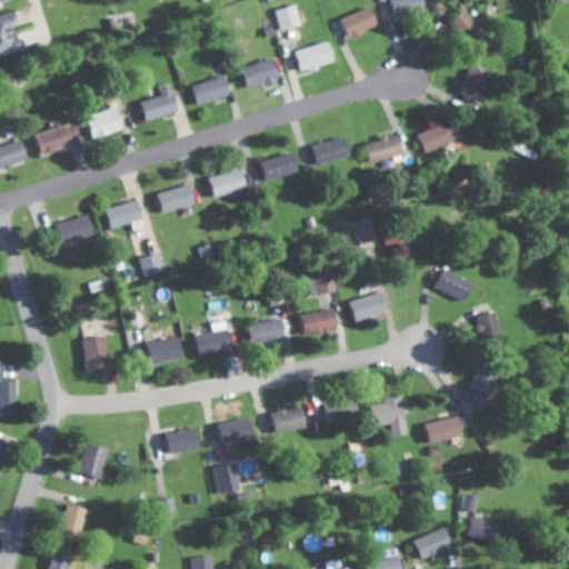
[(427,13),(426,0),(395,0),(396,15),(427,13)]
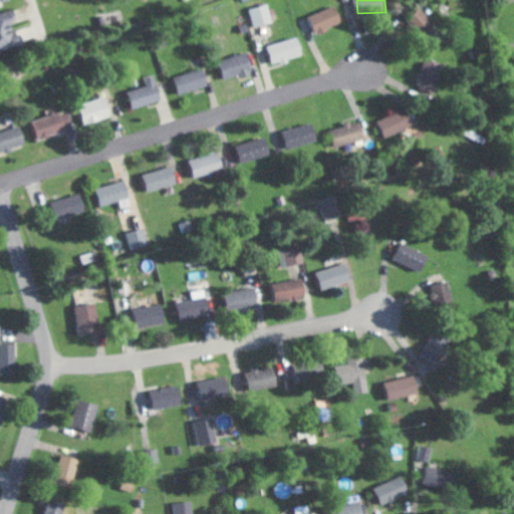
[(255,26),(274,23),(271,5),(252,8),(255,26)]
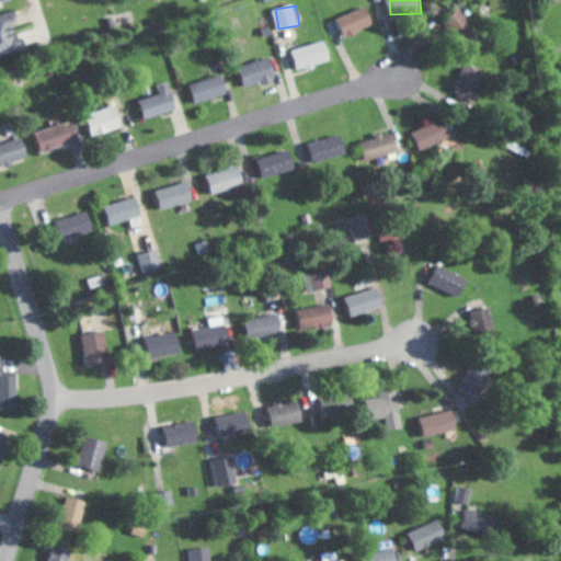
[(376,25),(367,7),(339,18),(346,37),(376,25)]
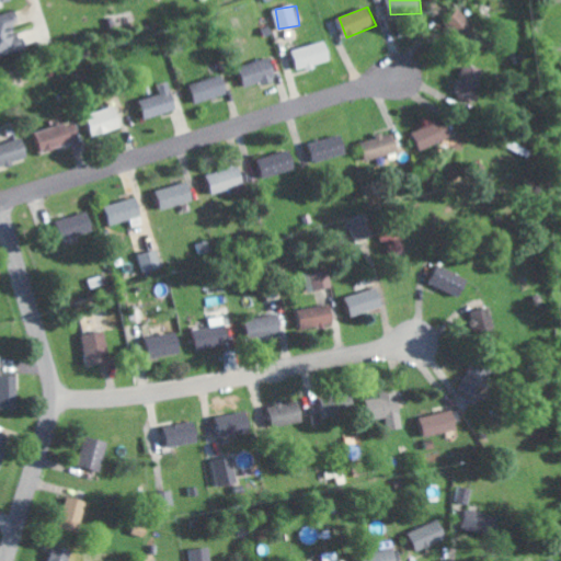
[(0,14),(0,55),(38,45),(33,26),(20,31),(14,11),(0,14)]
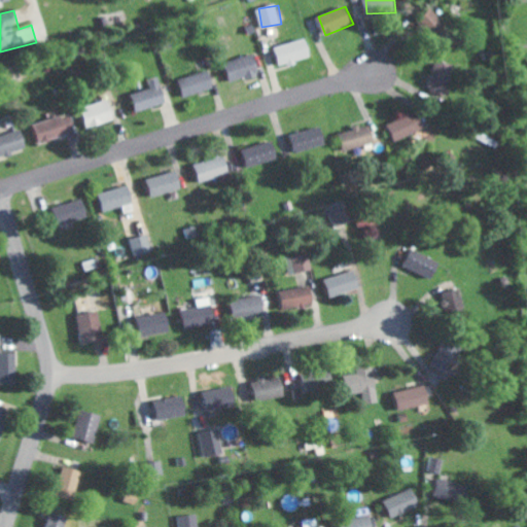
[(313,58),(309,38),(277,45),(281,65),(313,58)]
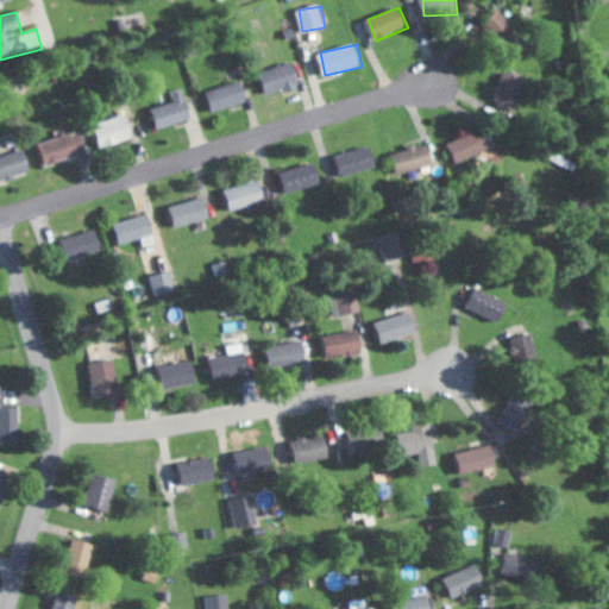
[(268,94),(302,87),(297,63),(262,70),(268,94)]
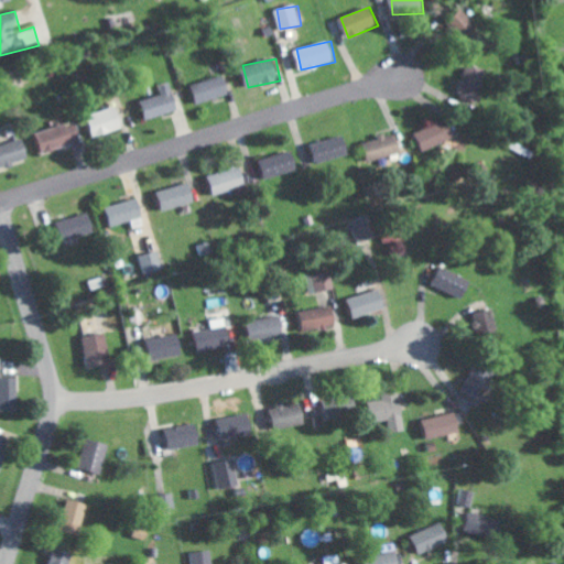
[(462,100),(483,101),(485,67),(463,66),(462,100)]
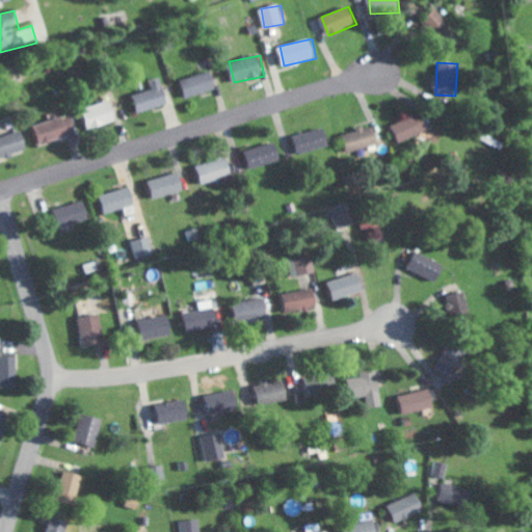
[(187,98),(218,87),(212,70),(182,80),(187,98)]
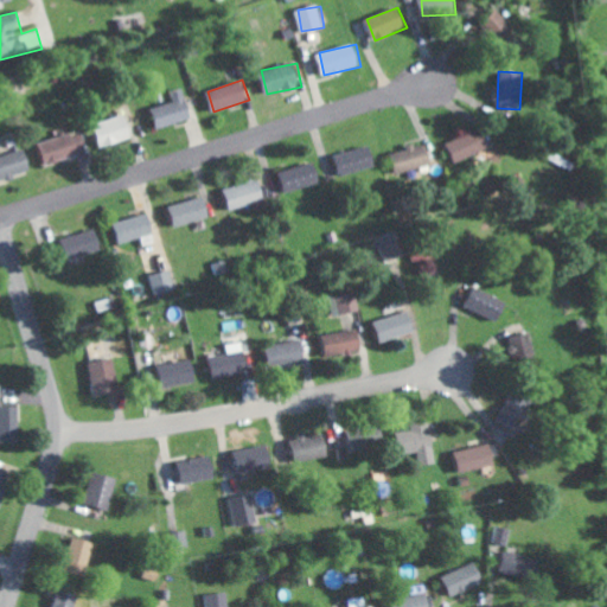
[(158,127),(192,120),(186,88),(173,91),(176,103),(153,108),(158,127)]
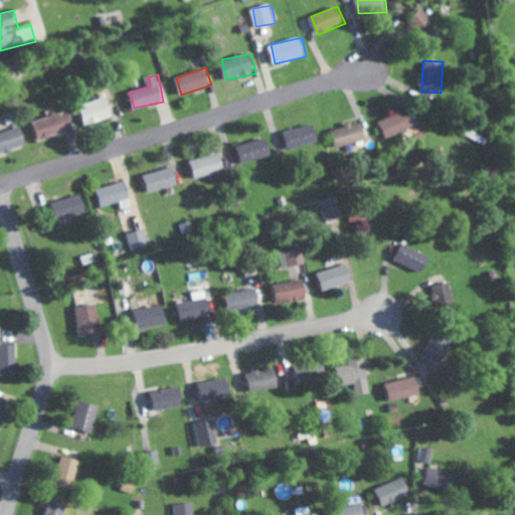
[(87,125),(114,117),(108,97),(80,106),(87,125)]
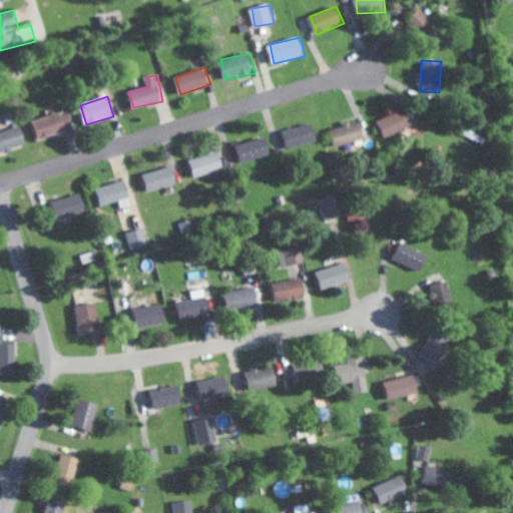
[(74,126),(68,109),(34,122),(40,139),(74,126)]
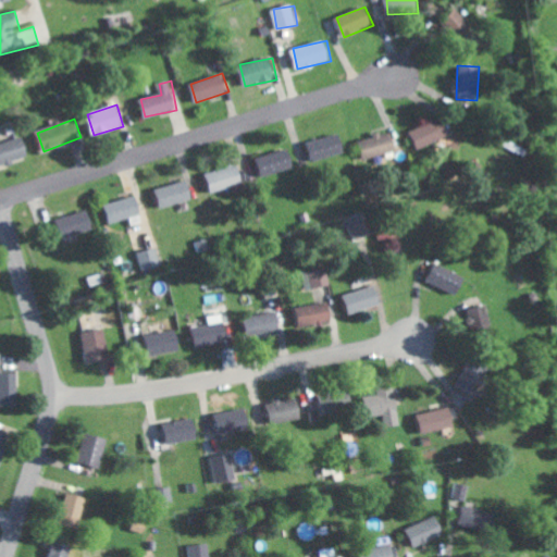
[(447,138),(442,120),(410,128),(416,147),(447,138)]
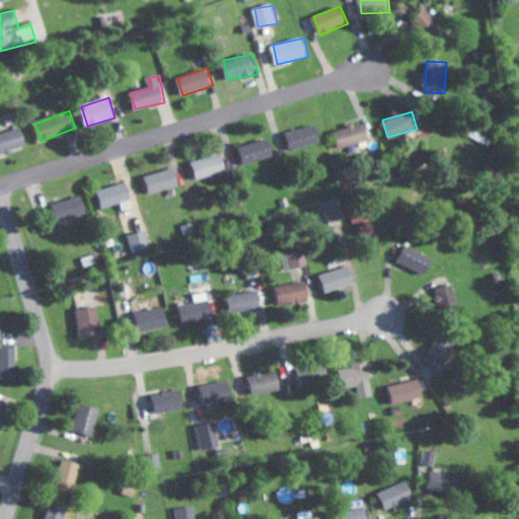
[(332,132),(339,149),(370,139),(364,121),(332,132)]
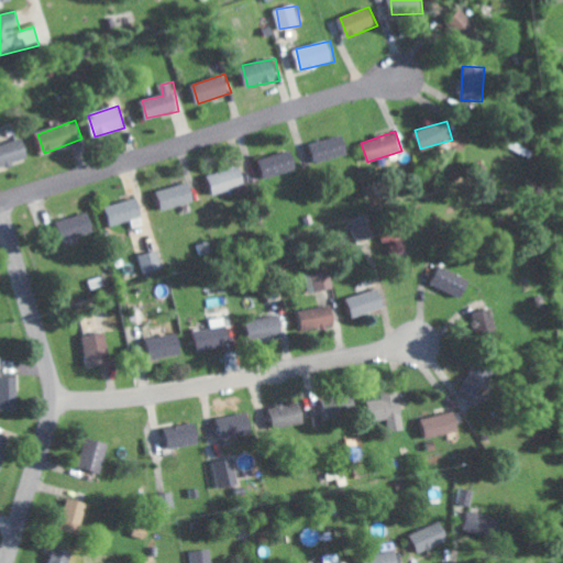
[(311,143),(317,162),(349,153),(343,134),(311,143)]
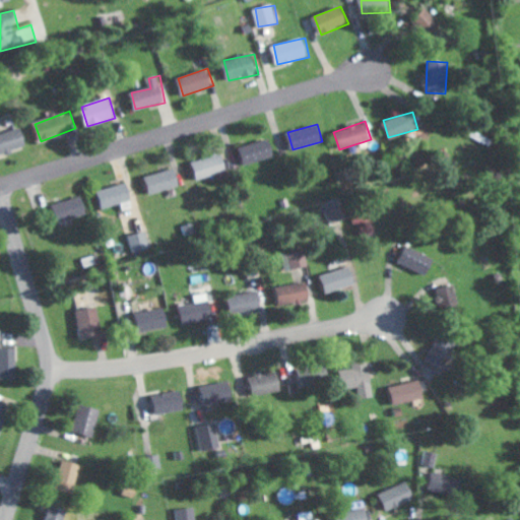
[(0,134),(0,152),(28,145),(22,128),(0,134)]
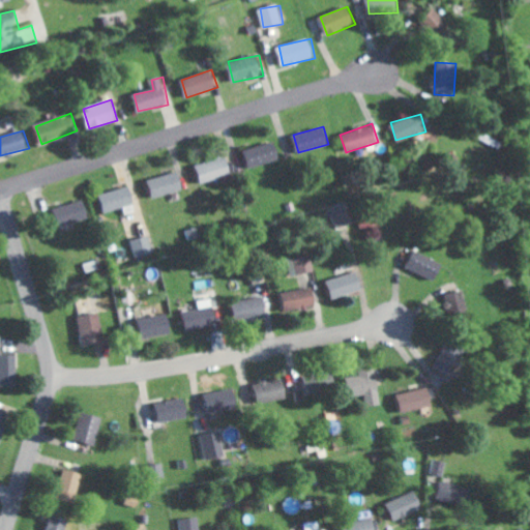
[(245,150),(252,169),(282,159),(275,141),(245,150)]
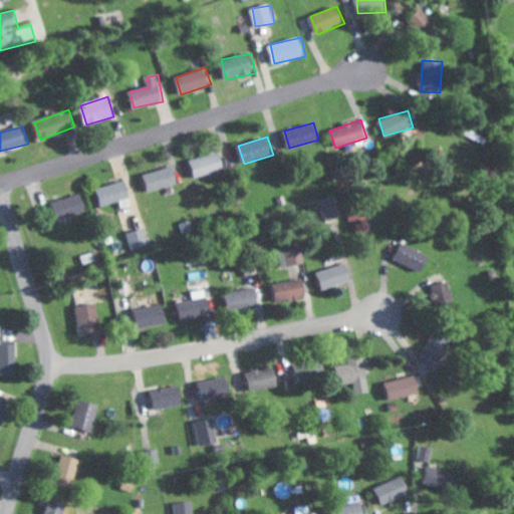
[(227,169),(221,152),(192,161),(197,178),(227,169)]
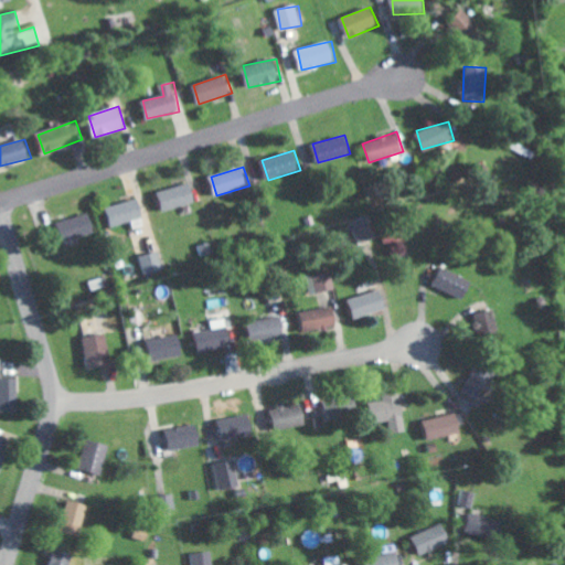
[(160,190),(163,210),(198,204),(193,184),(160,190)]
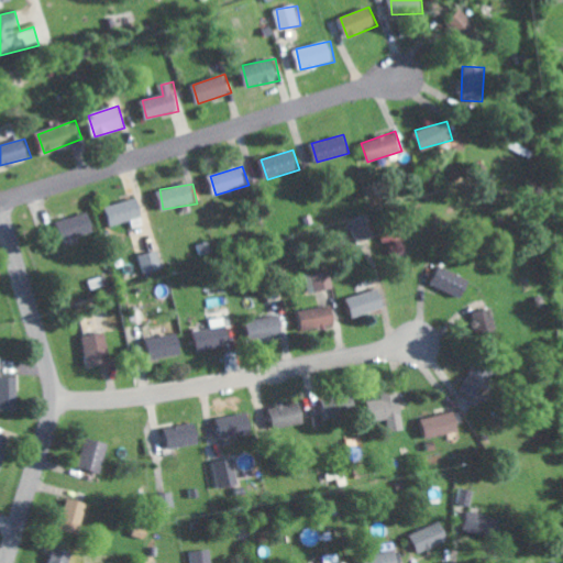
[(108,208),(113,227),(145,216),(139,197),(108,208)]
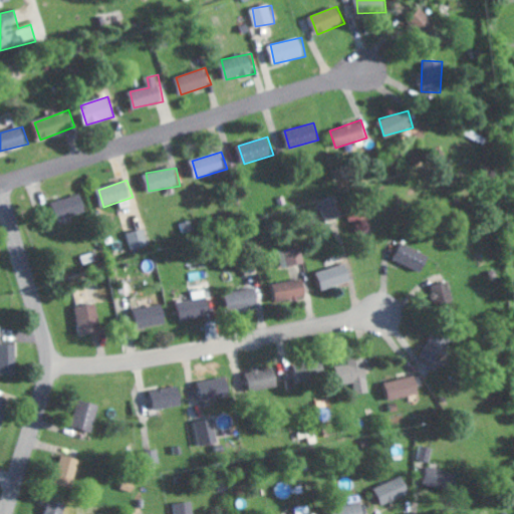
[(58,219),(83,212),(78,195),(53,202),(58,219)]
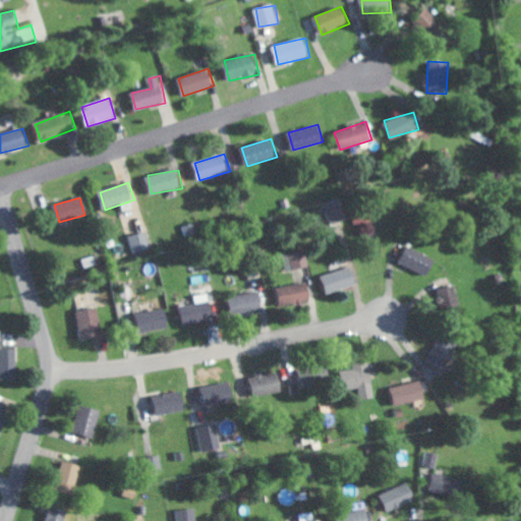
[(348,220),(341,199),(326,205),(333,225),(348,220)]
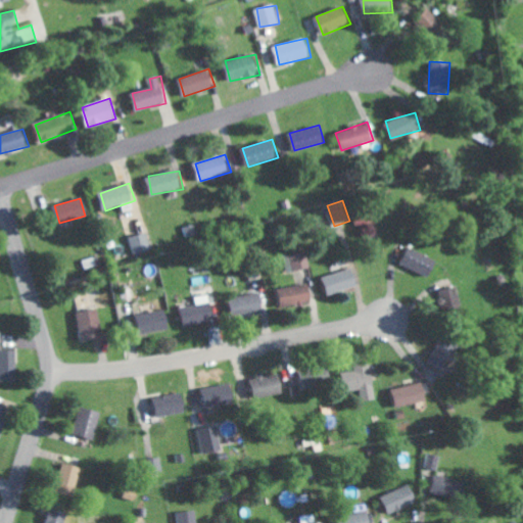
[(131,237),(135,254),(152,249),(148,232),(131,237)]
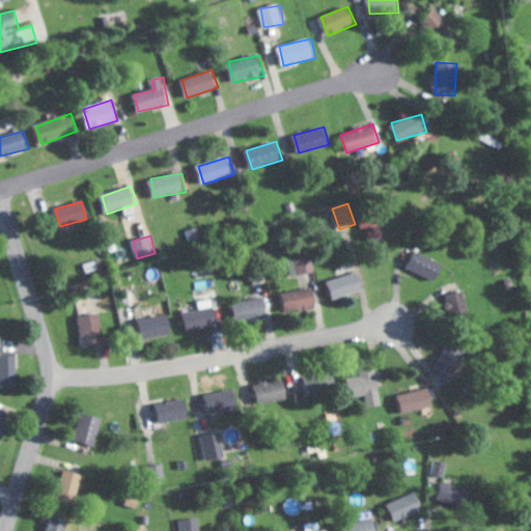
[(446,263),(415,250),(408,268),(439,281),(446,263)]
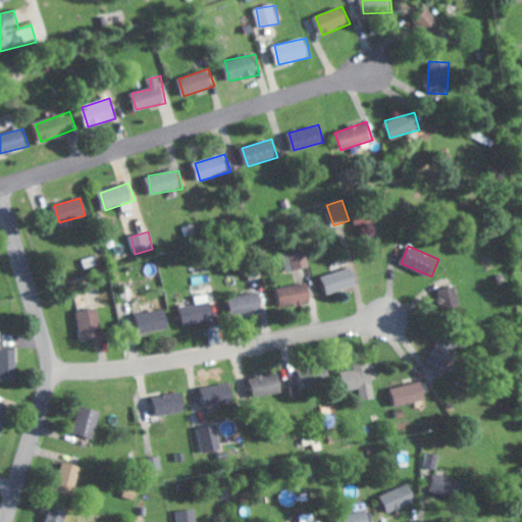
[(310,267),(307,250),(284,254),(288,271),(310,267)]
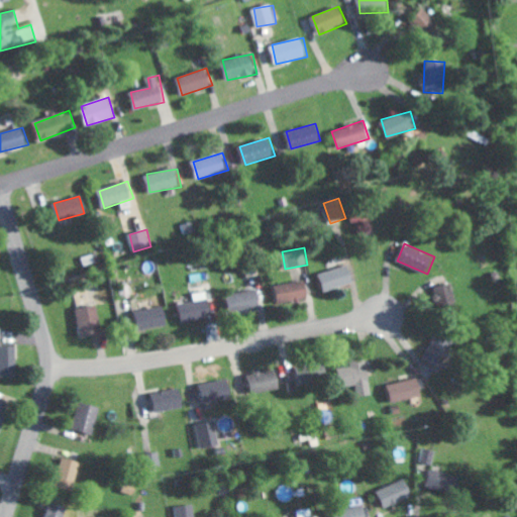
[(325,291),(354,283),(350,266),(320,273),(325,291)]
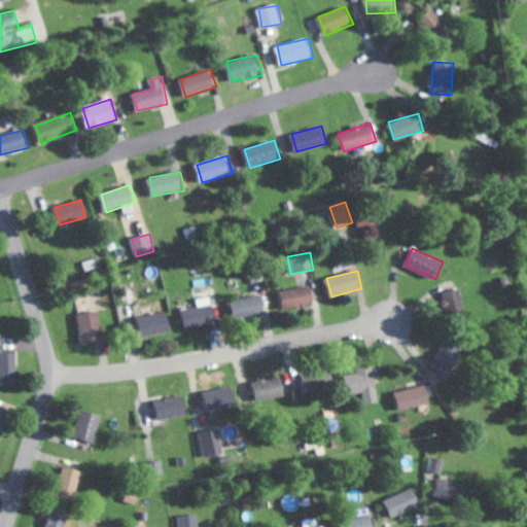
[(288,309),(315,307),(313,286),(286,288),(288,309)]
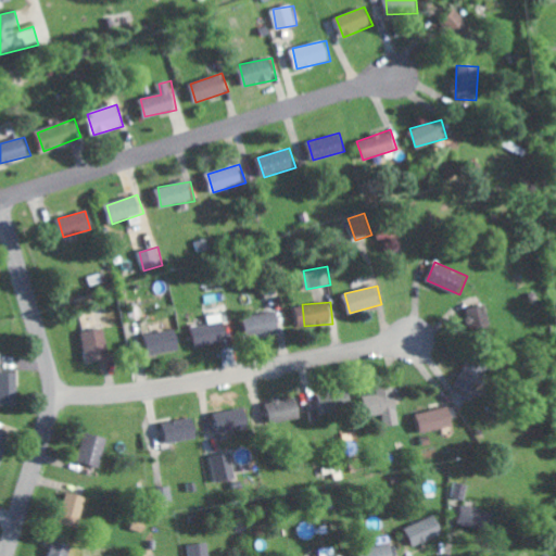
[(466,307),(470,327),(484,324),(481,305),(466,307)]
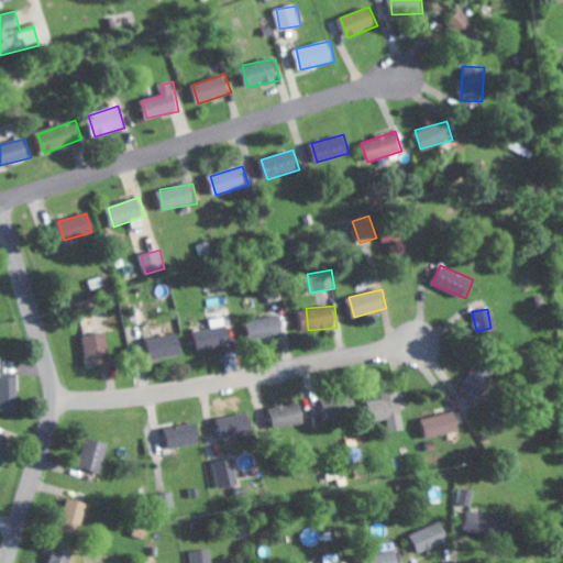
[(284,335),(280,316),(245,320),(247,339),(284,335)]
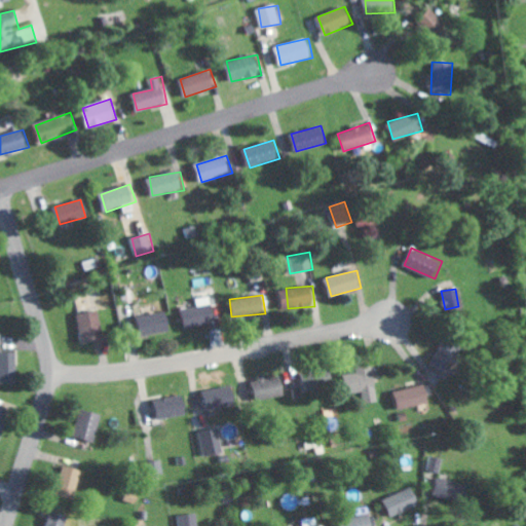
[(216,323),(215,305),(184,307),(185,325),(216,323)]
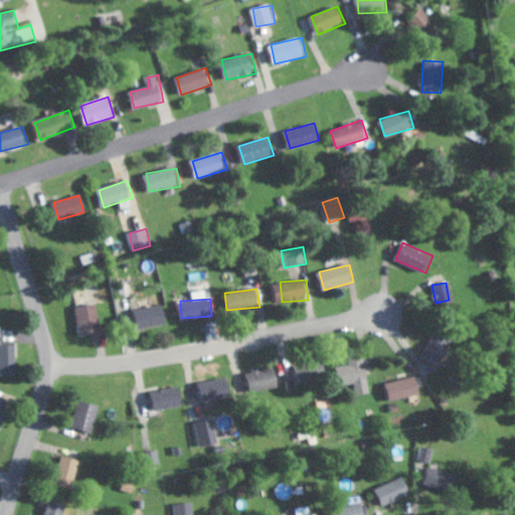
[(103,330),(98,304),(77,308),(82,334),(103,330)]
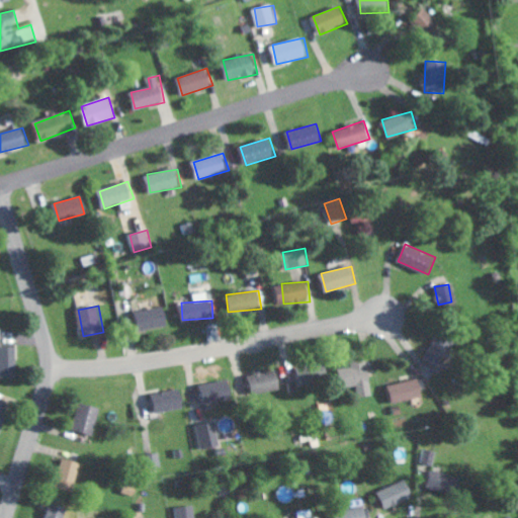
[(169,326),(166,307),(137,311),(140,331),(169,326)]
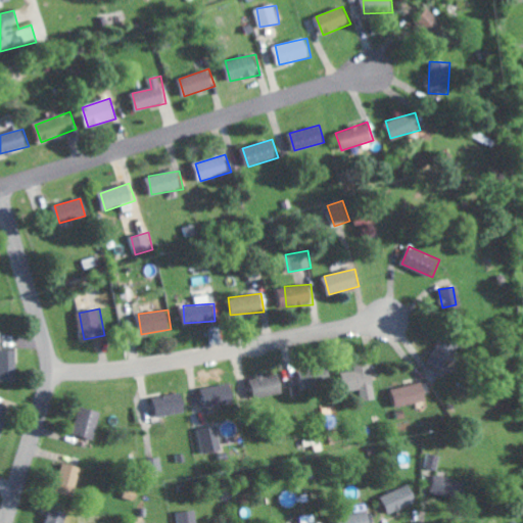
[(461,346),(443,338),(432,363),(449,371),(461,346)]
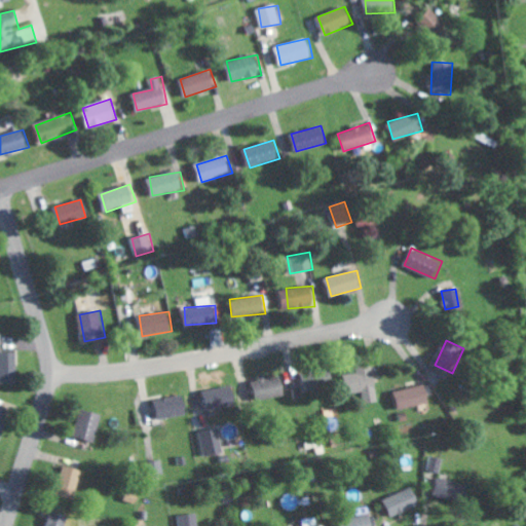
[(0,383),(19,383),(17,351),(0,351),(0,383)]
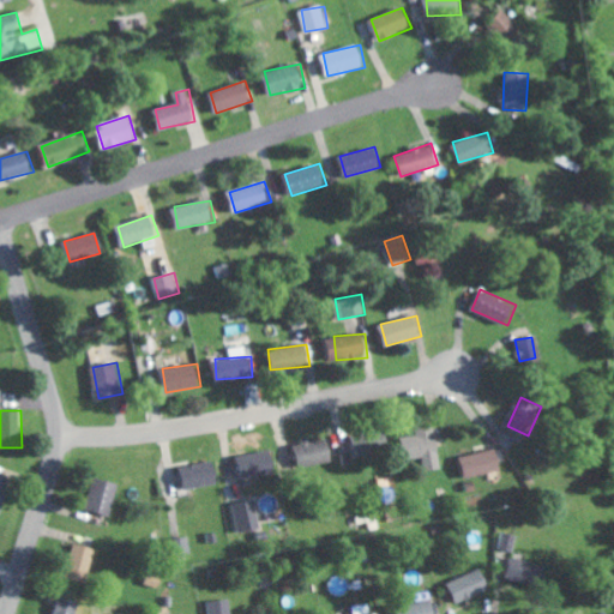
[(425,457),(426,470),(441,469),(437,426),(419,427),(419,435),(405,438),(408,459),(425,457)]
